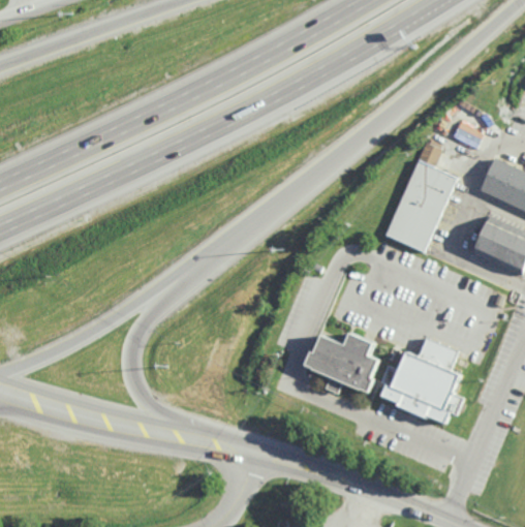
[(474,151),(482,136),(458,124),(451,138),(474,151)]
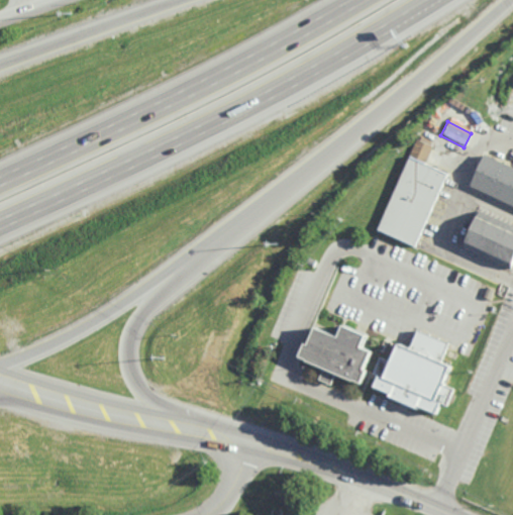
[(512,207),(469,187),(484,155),(512,168),(512,207)]
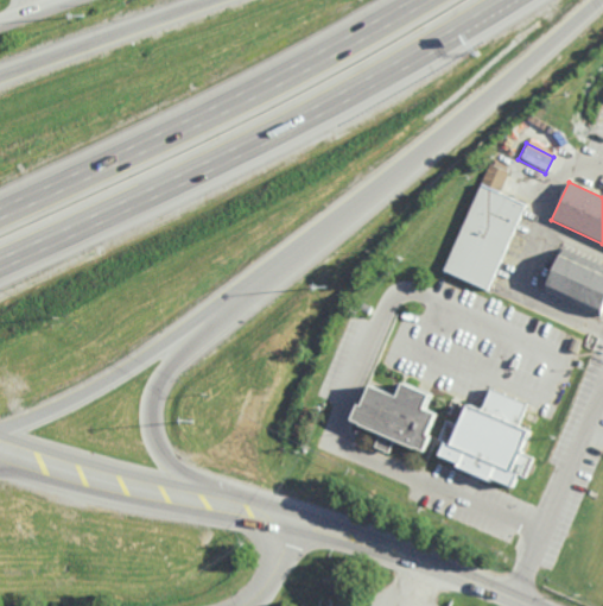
[(484,292),(442,272),(481,184),(525,204),(484,292)]
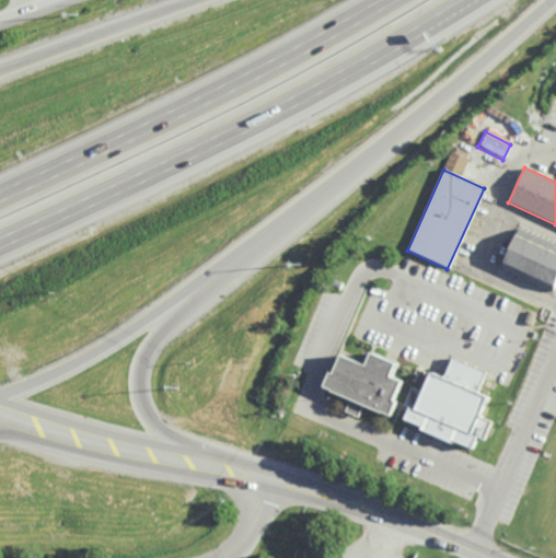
[(555,283),(552,293),(501,269),(519,230),(555,246),(555,283)]
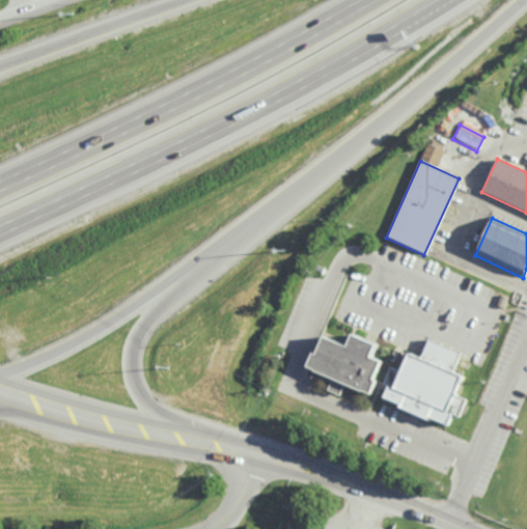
[(370,358),(381,363),(373,381),(377,383),(370,396),(363,392),(362,393),(343,385),(338,396),(327,391),(332,380),(314,372),(314,371),(307,368),(312,355),(315,356),(323,338),(347,347),(352,335),(376,345),(370,358)]
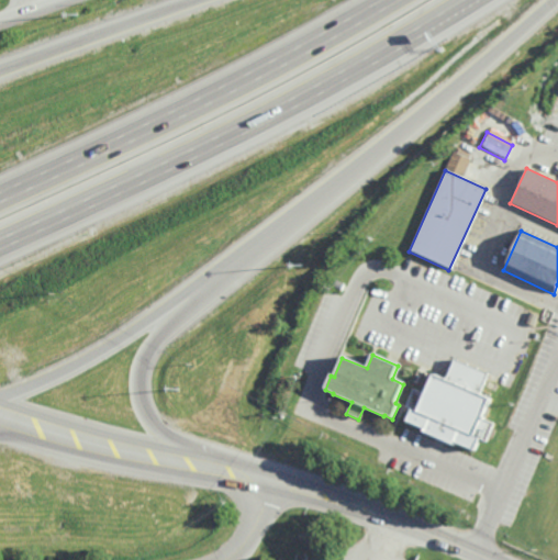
[(476,394),(490,401),(480,422),(490,425),(483,443),(479,440),(473,451),(456,444),(455,447),(423,433),(424,429),(406,422),(411,411),(404,407),(412,391),(423,396),(432,377),(443,381),(452,361),(484,376),(476,394)]
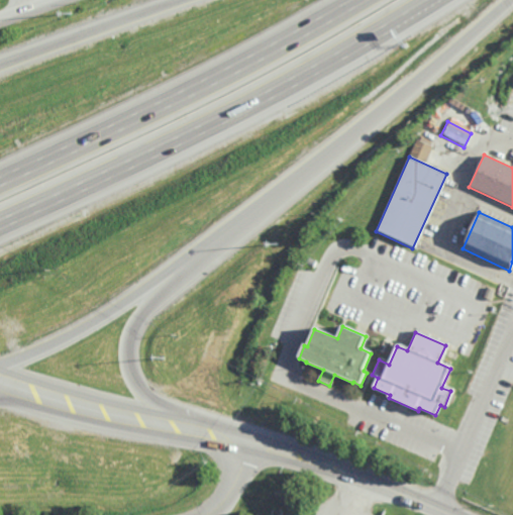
All buildings are outlined.
